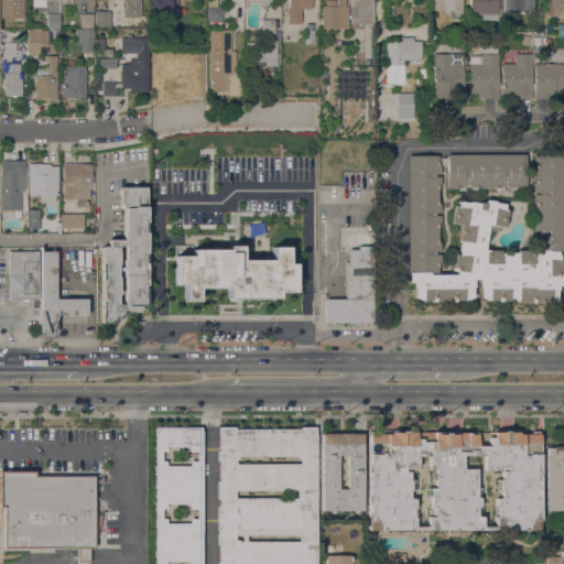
[(23,0),(24,19),(0,19),(0,0),(23,0)]
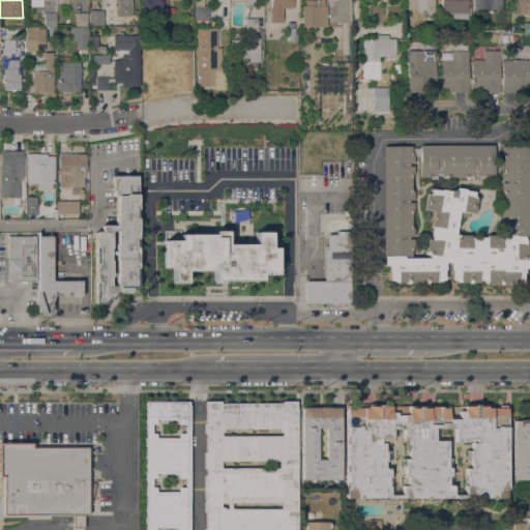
[(131,0),(131,16),(117,16),(117,0),(131,0)]
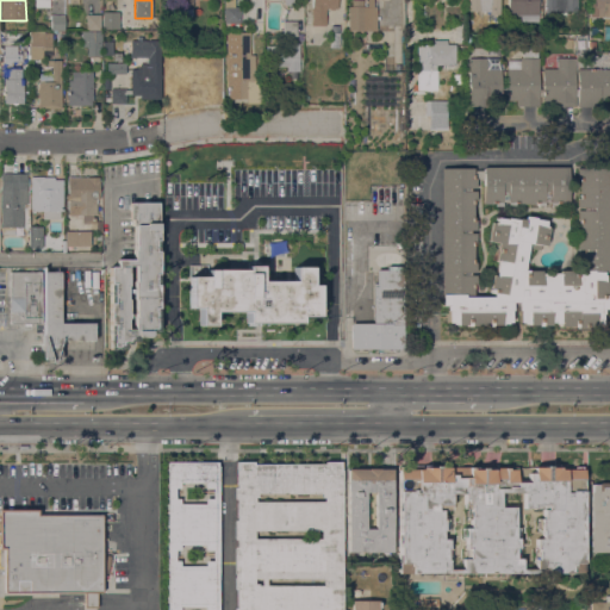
[(192,0),(192,16),(174,16),(174,0),(192,0)]
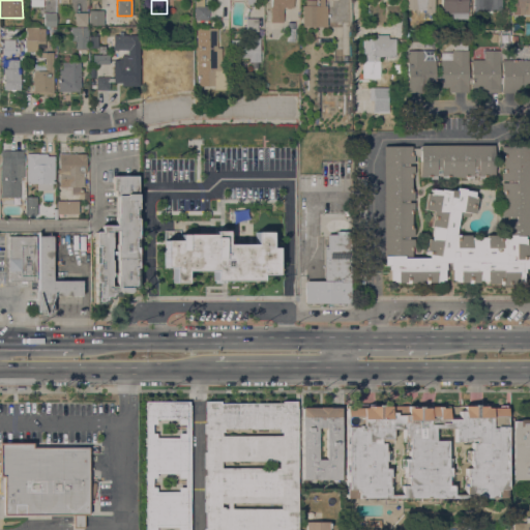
[(195,6),(195,5),(195,0),(204,0),(204,6),(209,6),(209,20),(195,20),(195,6)]
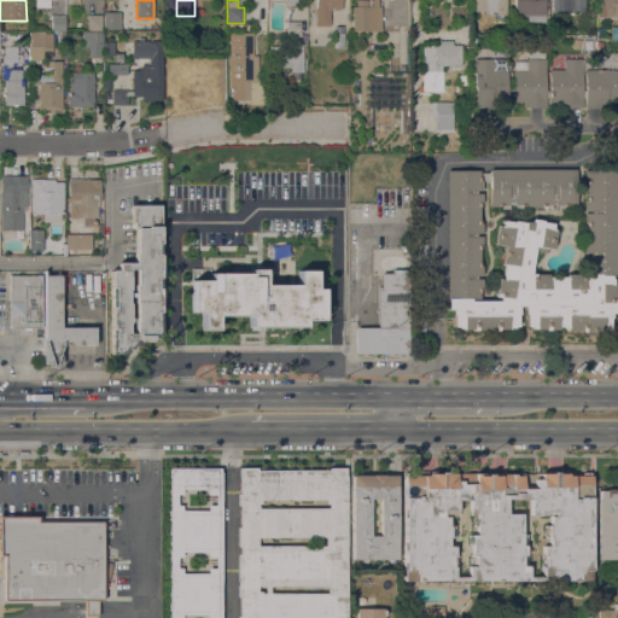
[(342,0),(342,9),(338,9),(338,10),(334,10),(334,9),(330,9),(330,27),(315,27),(315,0),(342,0)]
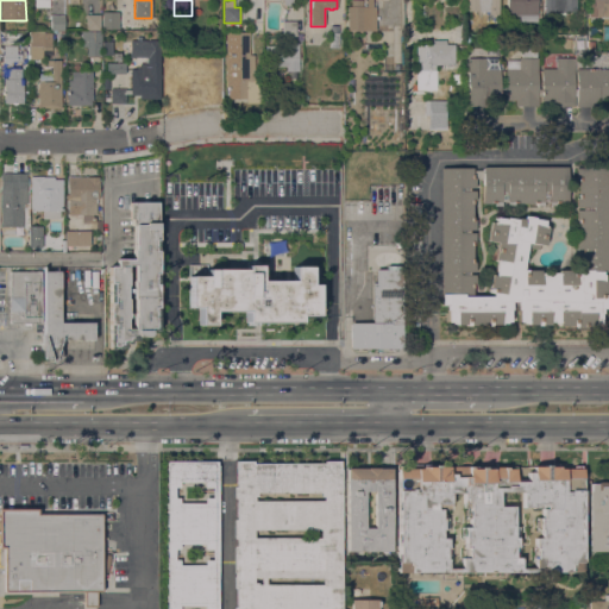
[(374,0),(374,7),(376,7),(376,31),(347,31),(347,6),(352,6),(352,0),(362,0),(362,6),(366,6),(366,0),(374,0)]
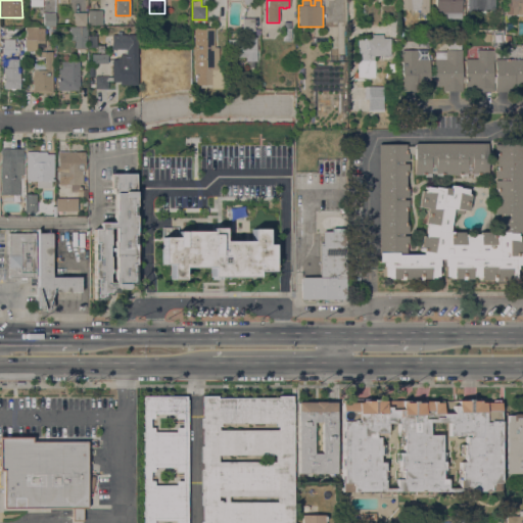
[(401,0),(428,0),(428,12),(420,12),(420,9),(401,9),(401,0)]
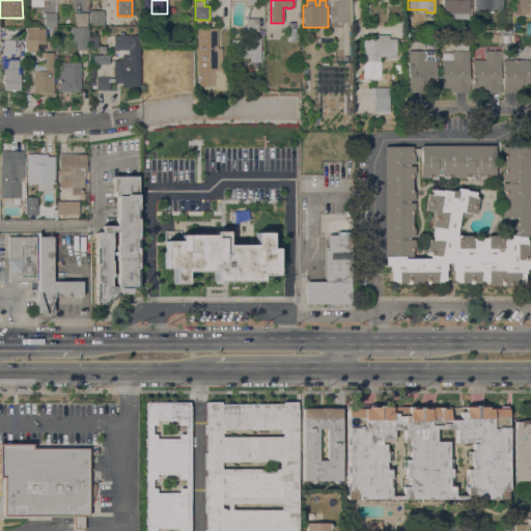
[(442,0),(469,0),(469,19),(451,19),(451,16),(442,16),(442,0)]
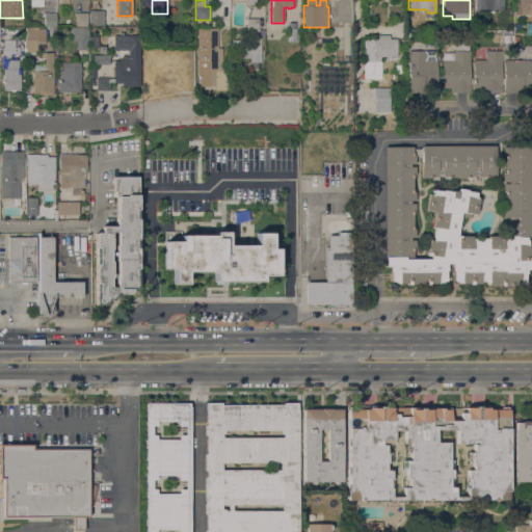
[(503,0),(503,9),(494,9),(494,14),(483,14),(476,14),(476,0),(503,0)]
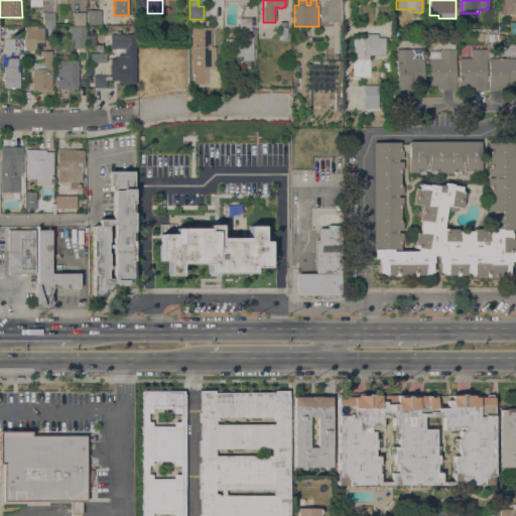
[(515,14),(499,14),(499,0),(515,0),(515,14)]
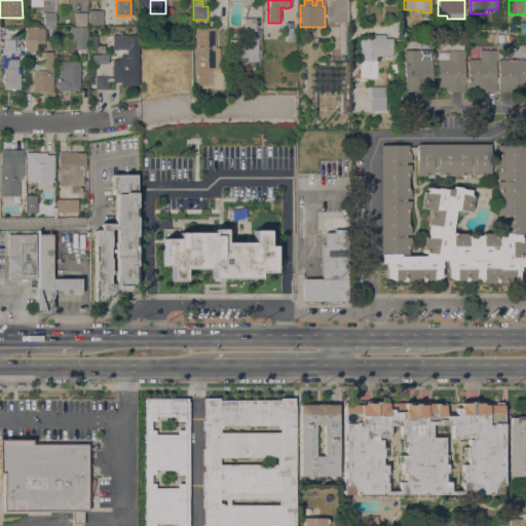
[(88,25),(88,9),(103,9),(103,25),(88,25)]
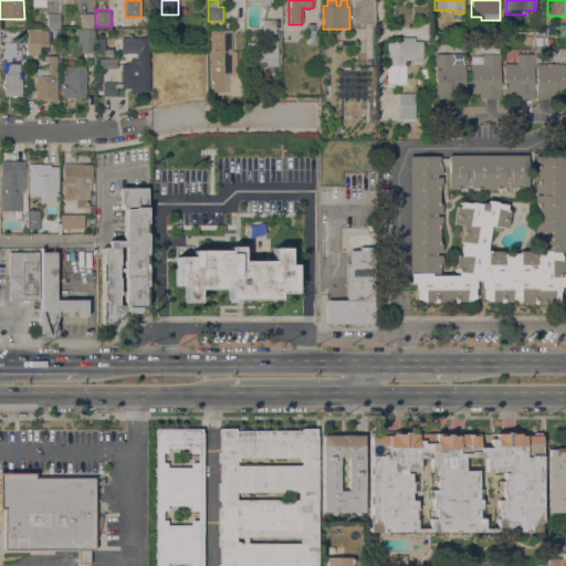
[(80,28),(80,13),(93,12),(93,28),(80,28)]
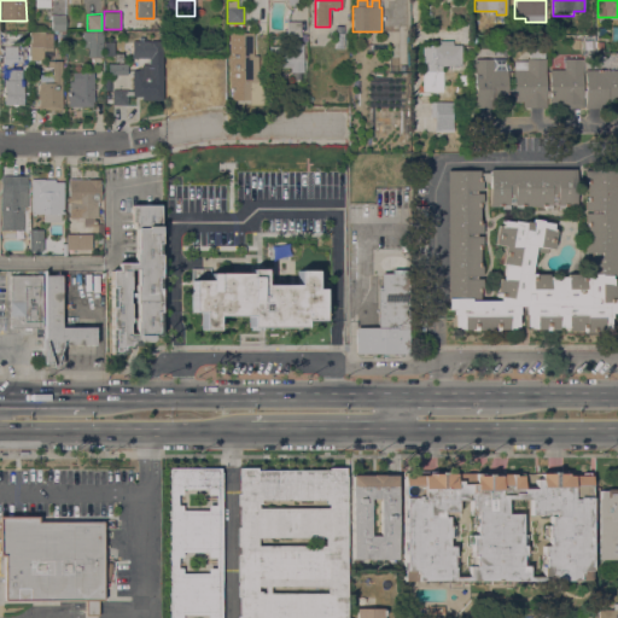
[(65,15),(65,30),(52,30),(52,15),(65,15)]
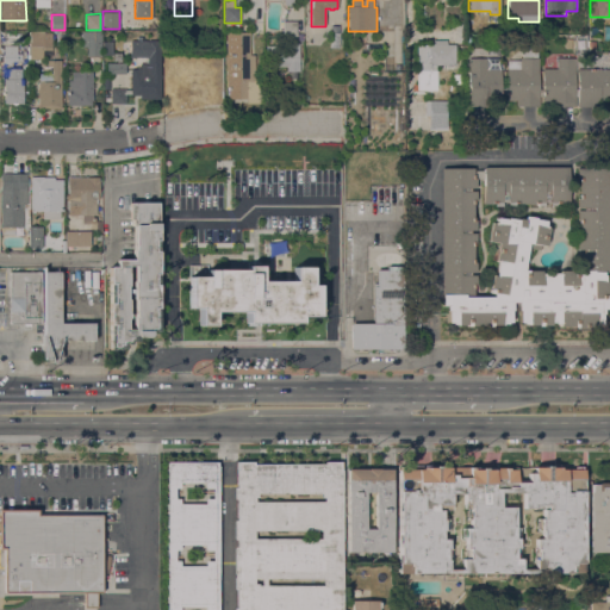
[(297,36),(284,36),(284,22),(297,22),(297,36)]
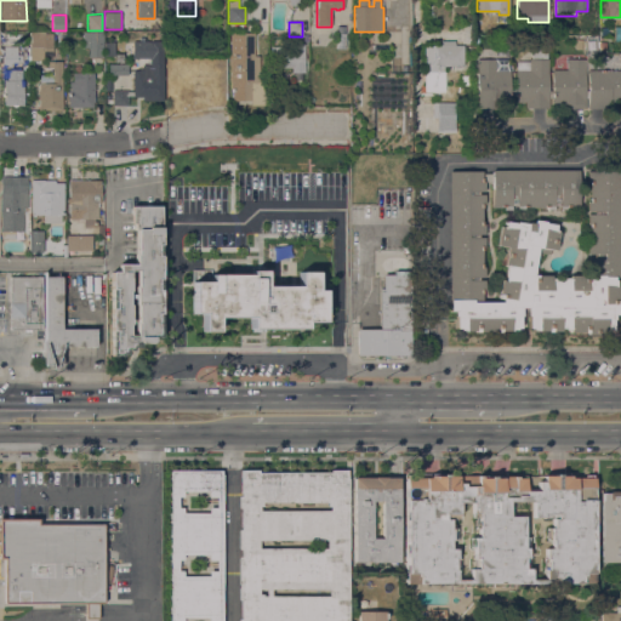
[(53,51),(45,51),(45,57),(29,58),(29,47),(30,47),(29,33),(45,33),(45,34),(53,34),(53,51)]
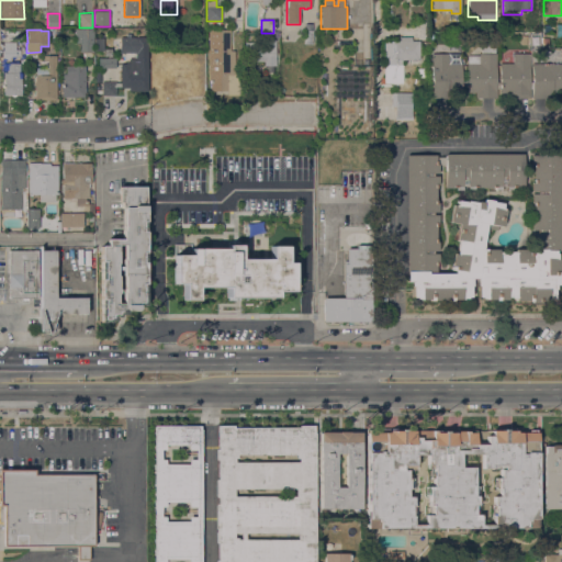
[(93,52),(80,52),(80,30),(93,30),(93,52)]
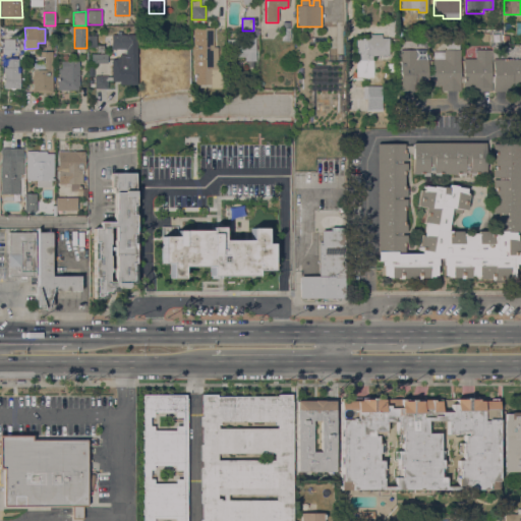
[(193,27),(214,27),(214,47),(218,47),(218,68),(222,68),(222,88),(211,88),(211,84),(195,84),(195,74),(193,74),(193,27)]
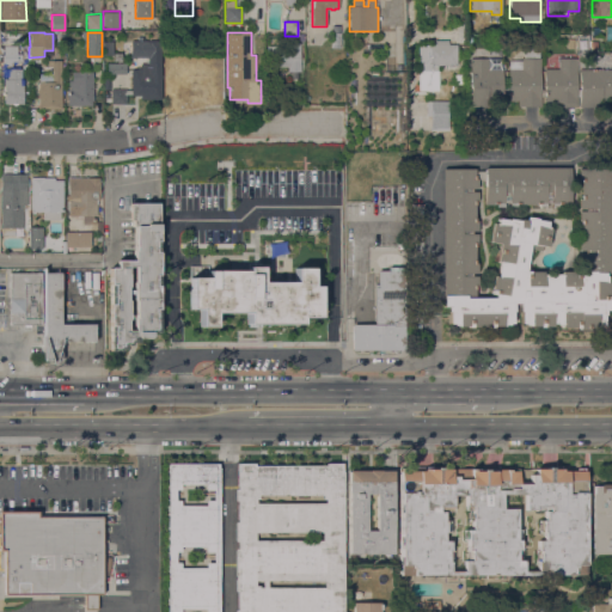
[(2,34),(14,34),(16,44),(2,44),(2,34)]
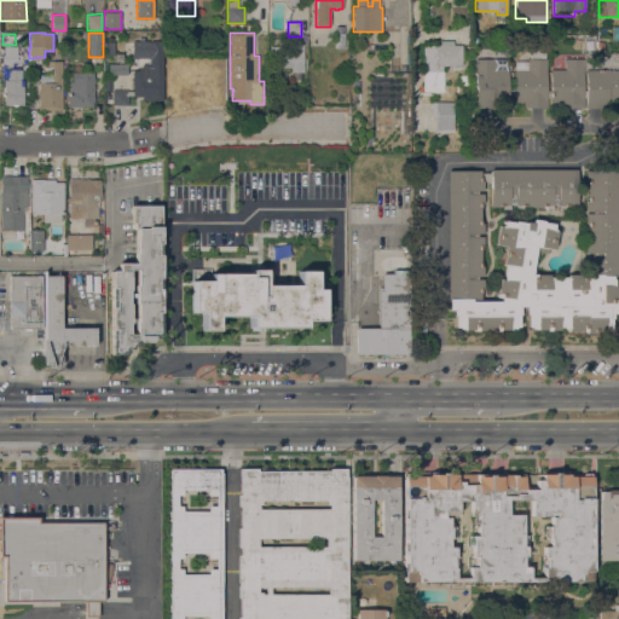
[(335,48),(335,34),(345,34),(345,48),(335,48)]
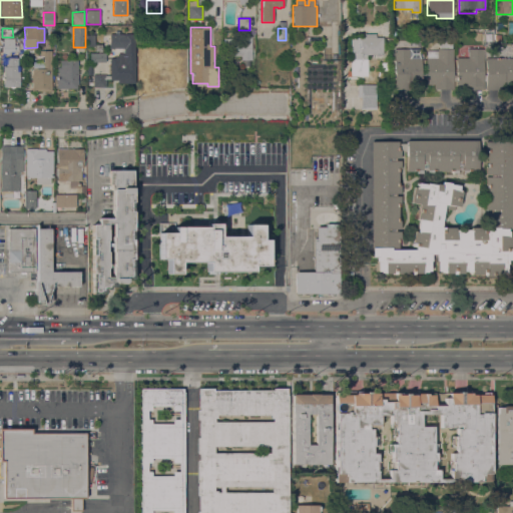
[(475,32),(485,32),(484,41),(474,41),(475,32)]
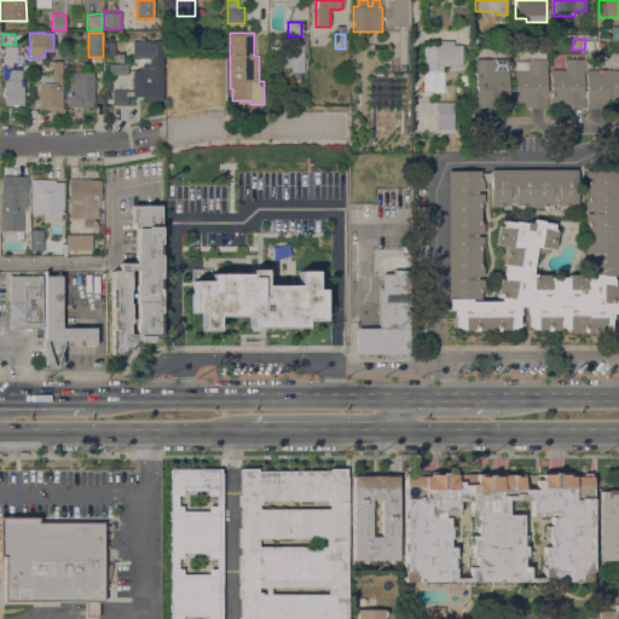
[(423,45),(433,45),(433,44),(439,44),(439,41),(453,41),(453,40),(462,40),(462,71),(446,70),(446,65),(443,65),(443,73),(447,73),(447,82),(420,82),(420,73),(423,73),(423,45)]
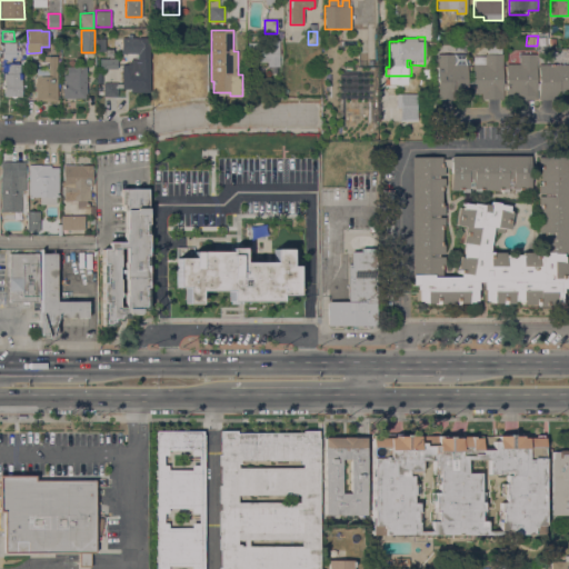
[(117,82),(117,83),(122,85),(122,65),(128,65),(128,63),(130,63),(130,60),(138,60),(138,53),(121,53),(121,38),(149,38),(149,91),(130,91),(130,89),(122,89),(122,88),(117,88),(117,97),(102,97),(103,82),(117,82)]
